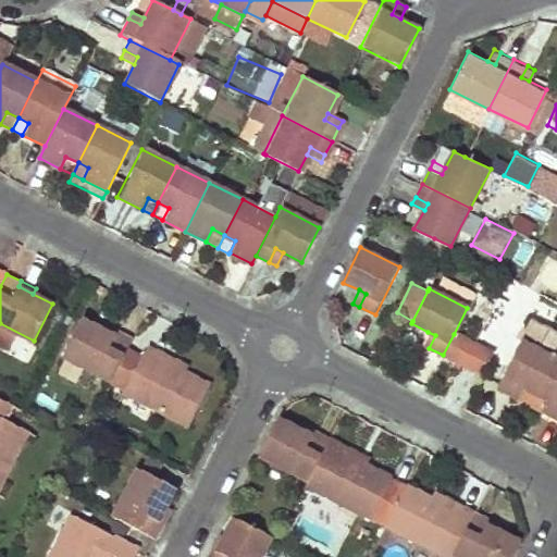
[(82,319),(62,357),(82,367),(101,329),(82,319)]
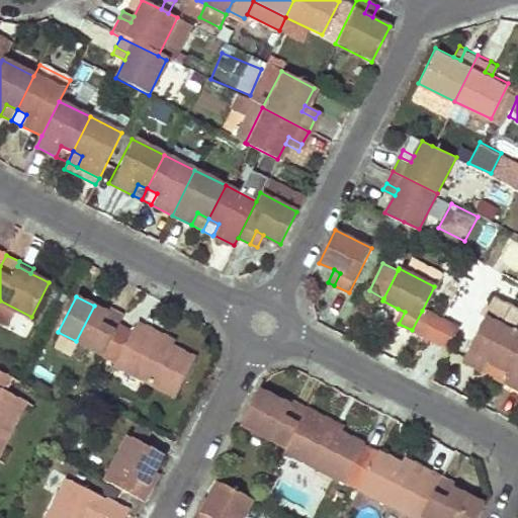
[(105,311),(107,308),(96,301),(94,306),(105,311)]
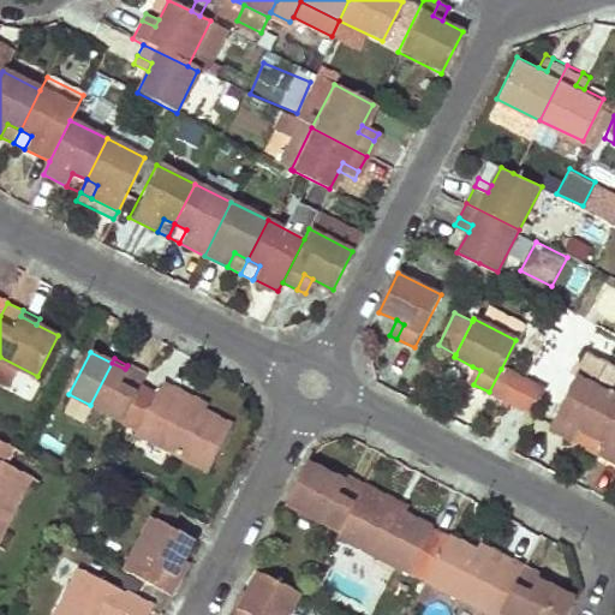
[(141,387),(147,375),(127,365),(125,369),(112,363),(90,405),(124,422),(141,387)]
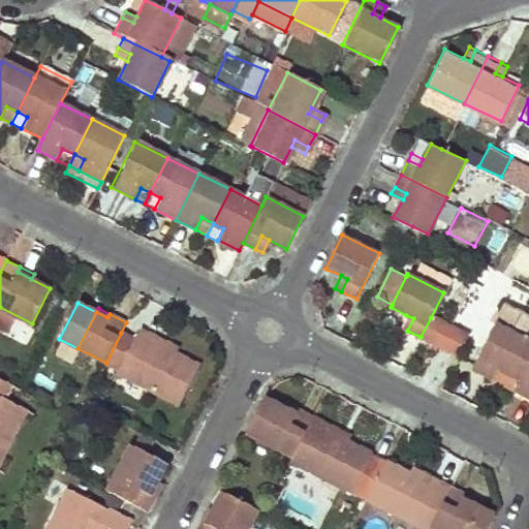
[(413,318),(406,315),(400,327),(407,331),(413,318)]
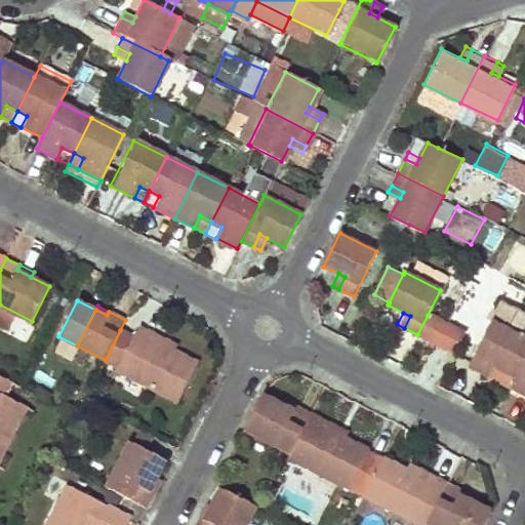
[(438,334),(454,342),(460,331),(428,315),(417,334),(416,338),(432,347),(438,334)]
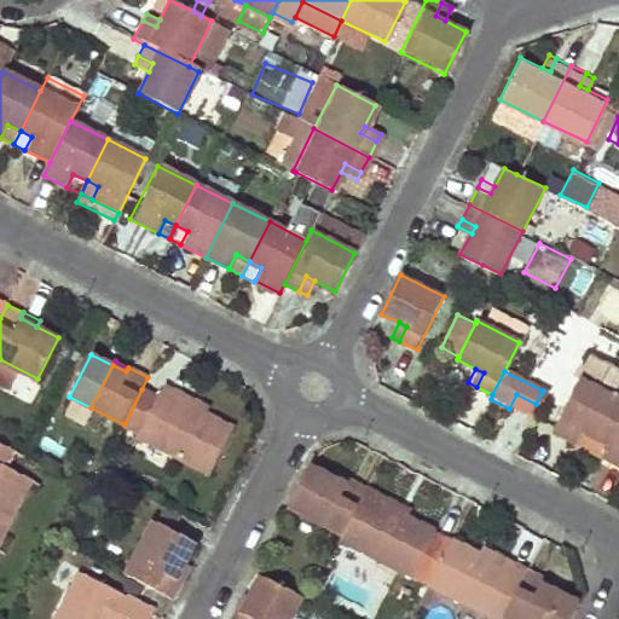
[(579,380),(551,434),(576,446),(582,435),(593,440),(614,398),(579,380)]
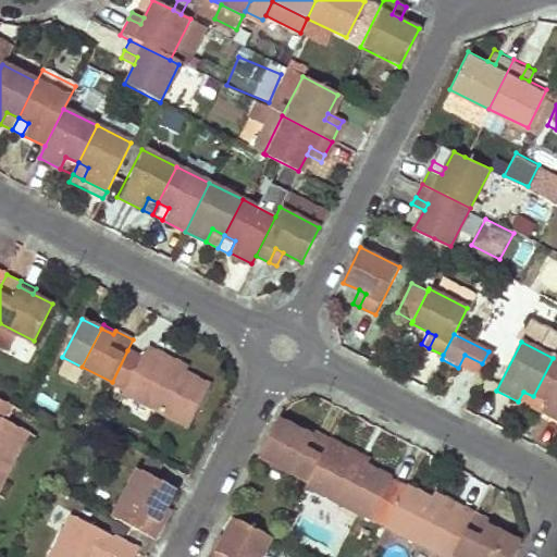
[(143,358),(127,350),(112,382),(109,387),(124,395),(123,397),(184,429),(207,385),(182,372),(160,361),(163,354),(148,346),(143,358)]
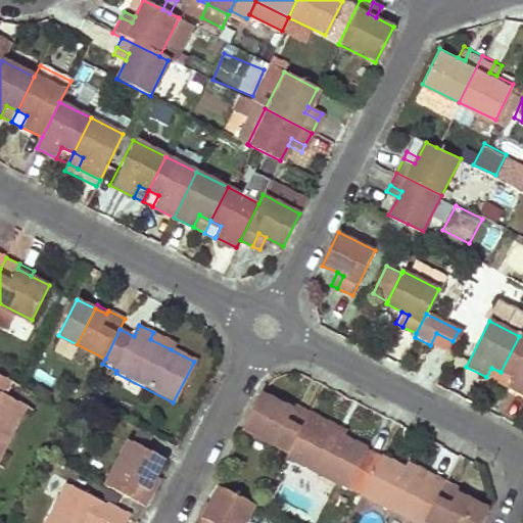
[(153,332),(150,339),(171,349),(174,342),(153,332)]
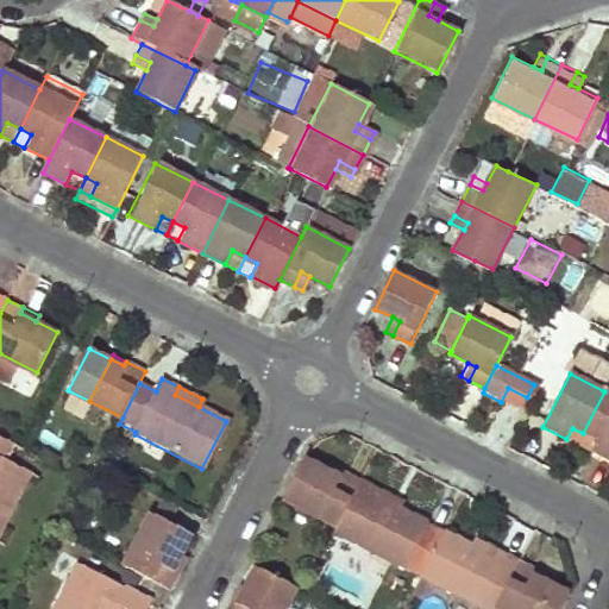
[(527,397),(508,388),(501,402),(520,412),(527,397)]
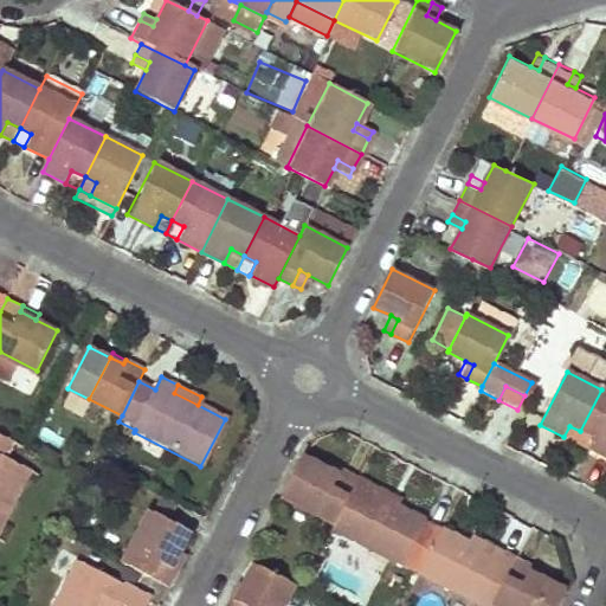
[(605,392),(601,389),(580,431),(594,438),(588,450),(605,458),(605,392)]
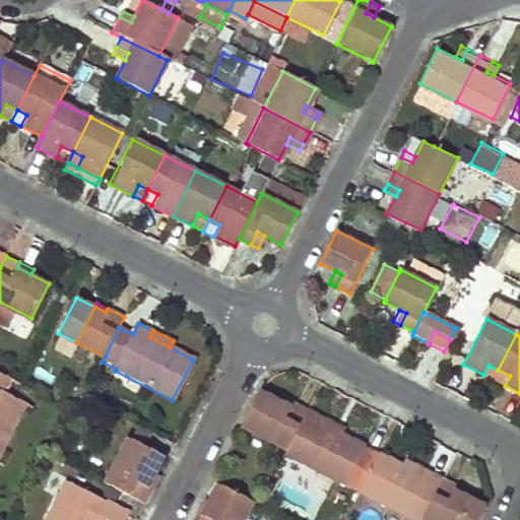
[(489,366),(483,375),(493,380),(498,370),(489,366)]
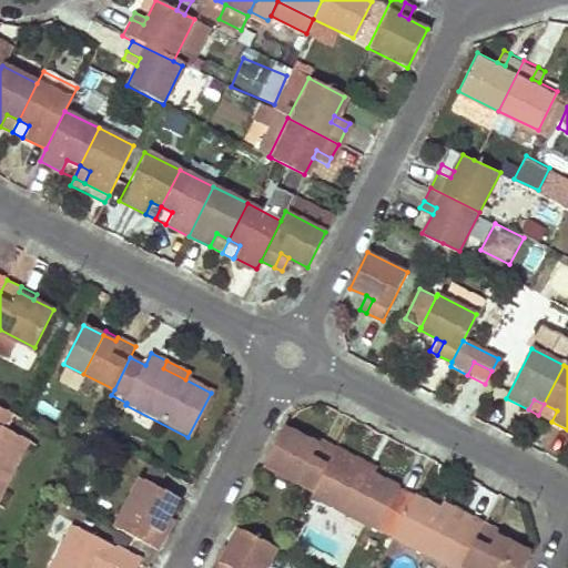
[(557,411),(544,404),(538,415),(551,422),(557,411)]
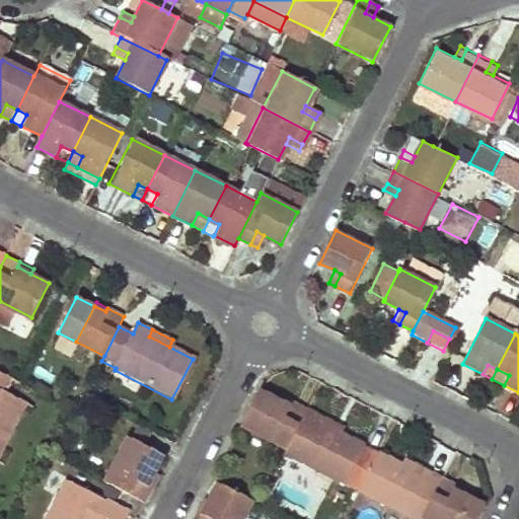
[(0,388),(3,390),(10,377),(0,371),(0,388)]
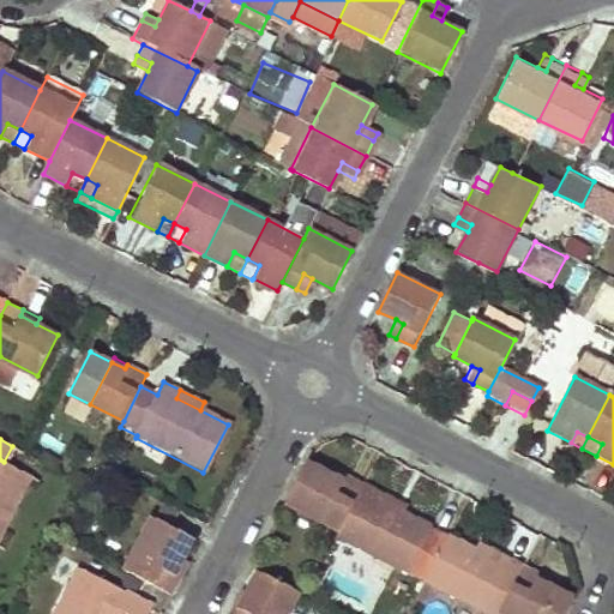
[(304,458),(282,500),(336,527),(357,486),(341,477),(304,458)]
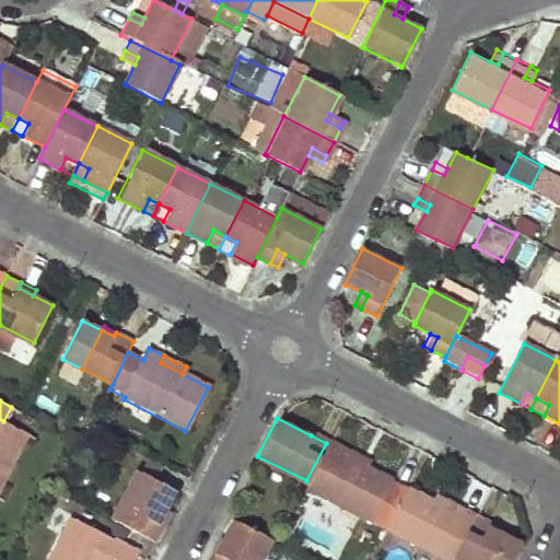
[(0,478),(24,432),(3,421),(0,419),(0,478)]
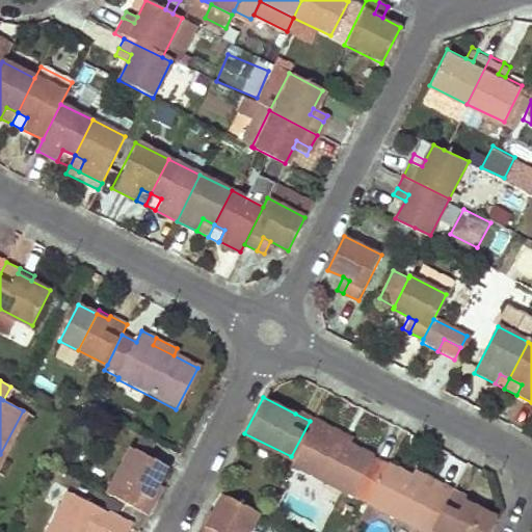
[(310,421),(313,415),(298,407),(295,414),(310,421)]
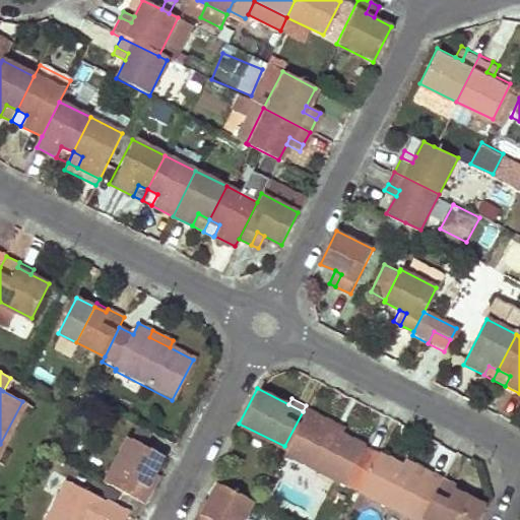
[(306,405),(303,411),(284,446),(282,450),(344,481),(364,442),(353,437),(333,426),(335,419),(306,405)]
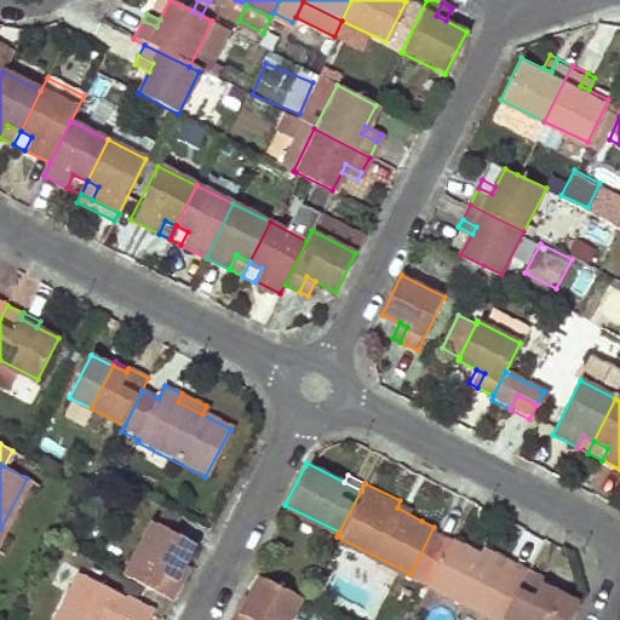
[(397,507),(422,521),(425,514),(400,500),(397,507)]
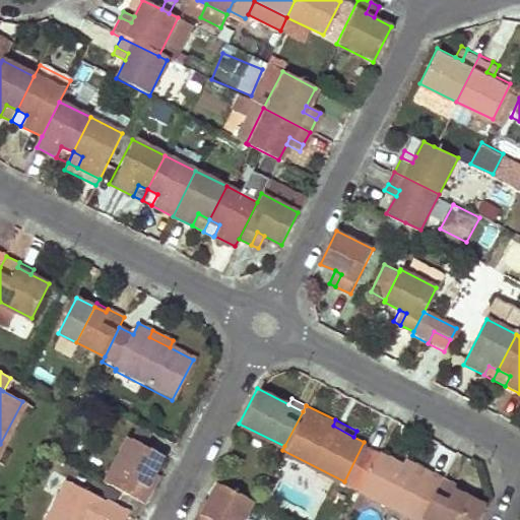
[(165,456),(129,439),(106,484),(146,504),(153,490),(148,486),(155,473),(165,456)]
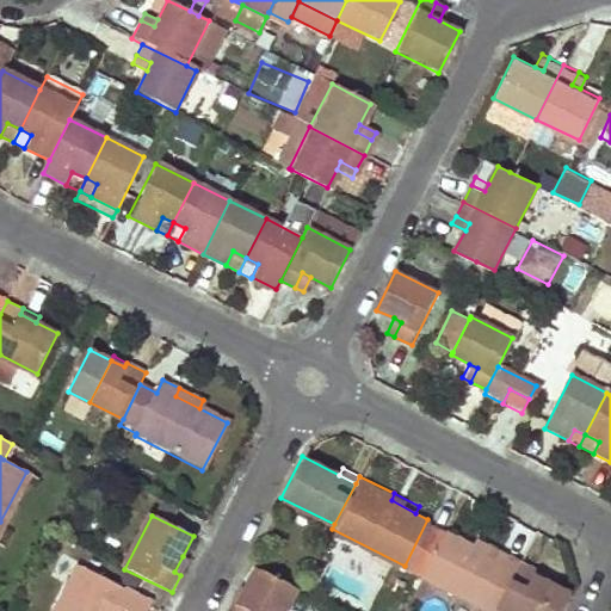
[(494,610),(498,606),(522,557),(504,548),(499,556),(474,543),(444,526),(420,574),(493,610),(494,610)]
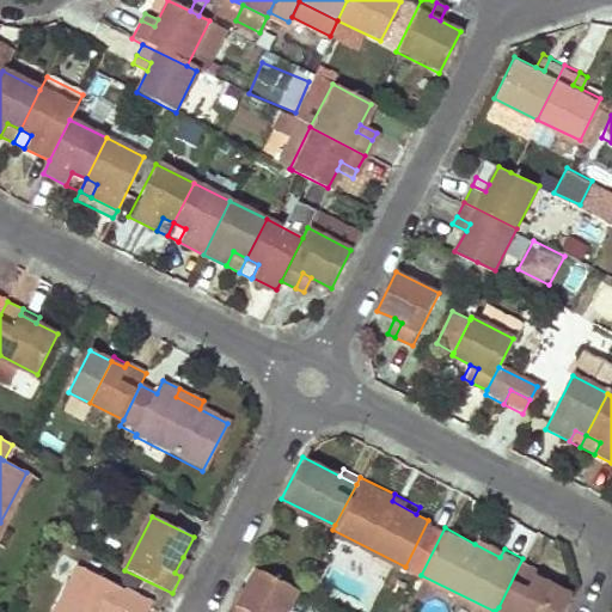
[(500,557),(505,549),(478,534),(475,544),(500,557)]
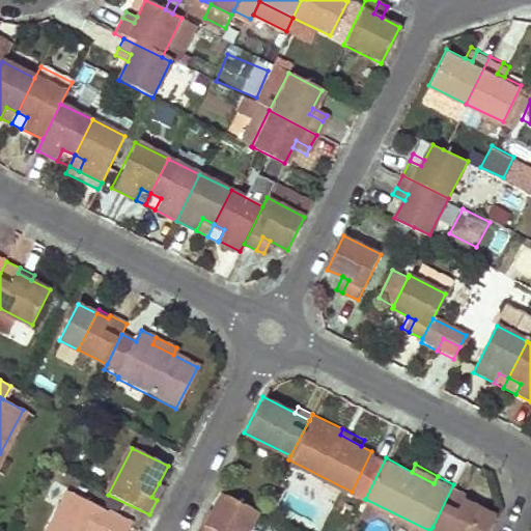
[(151,497),(157,500),(164,486),(159,483),(151,497)]
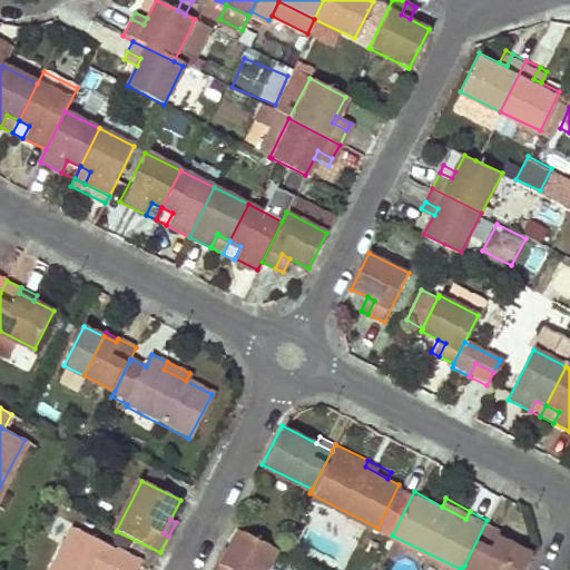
[(472,569),(522,569),(532,552),(513,542),(499,534),(502,528),(487,520),(464,566),(472,569)]
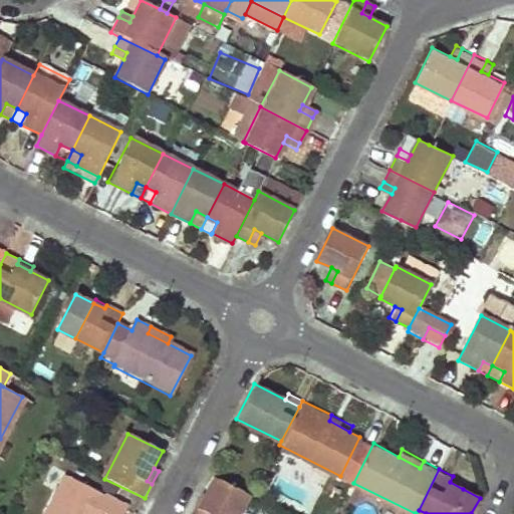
[(463,489),(466,483),(453,476),(450,482),(463,489)]
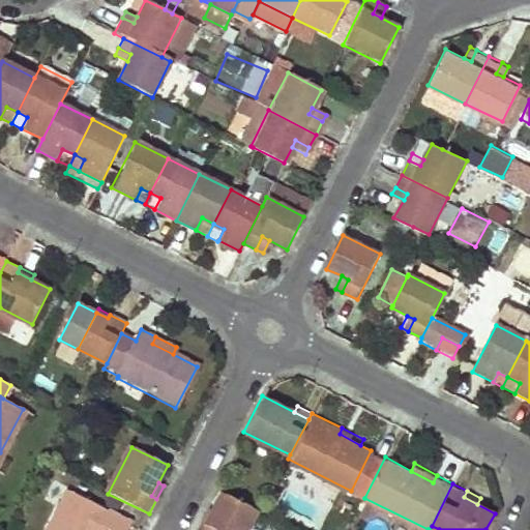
[(129,529),(134,525),(68,492),(48,529),(129,529)]
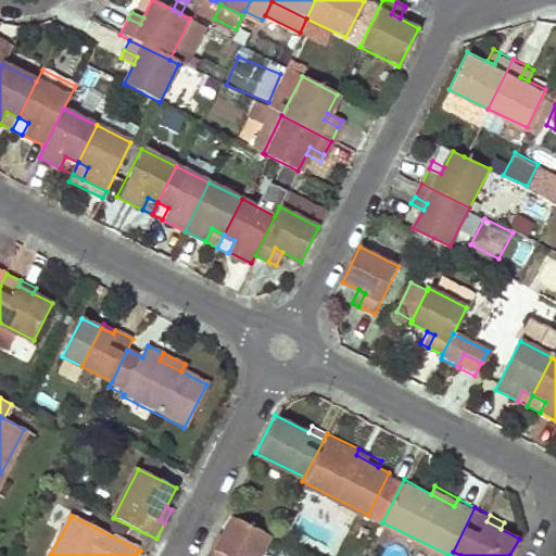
[(260,555),(270,534),(232,516),(216,548),(210,546),(204,555),(260,555)]
